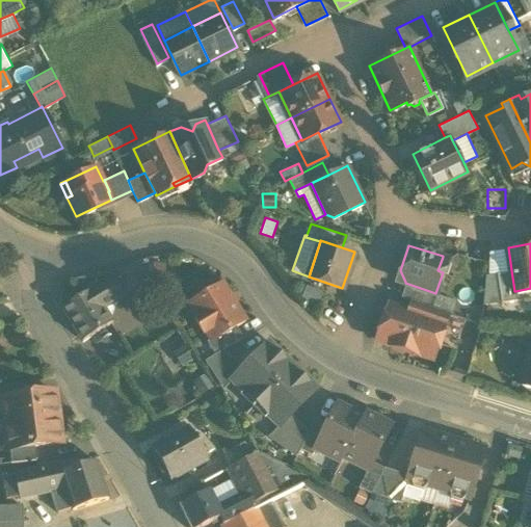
[(511,270),(508,247),(488,249),(486,274),(497,272),(511,270)]
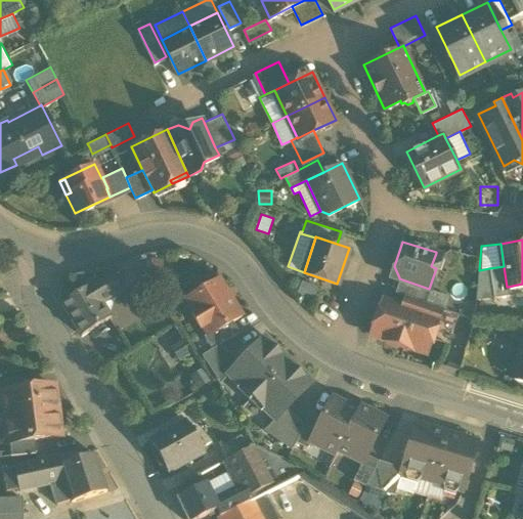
[(441,255),(436,253),(431,266),(436,268),(441,255)]
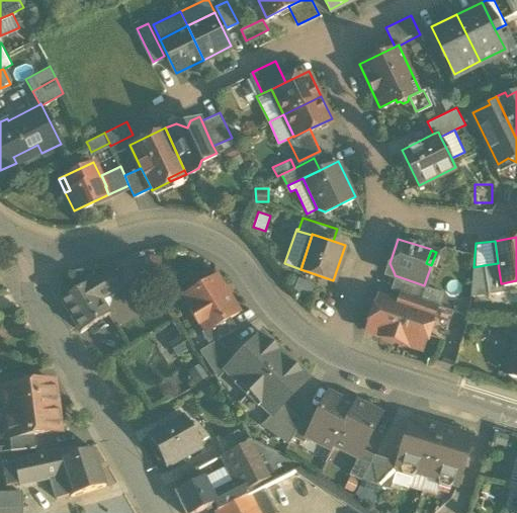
[(134,254),(108,268),(118,286),(144,270),(134,254)]
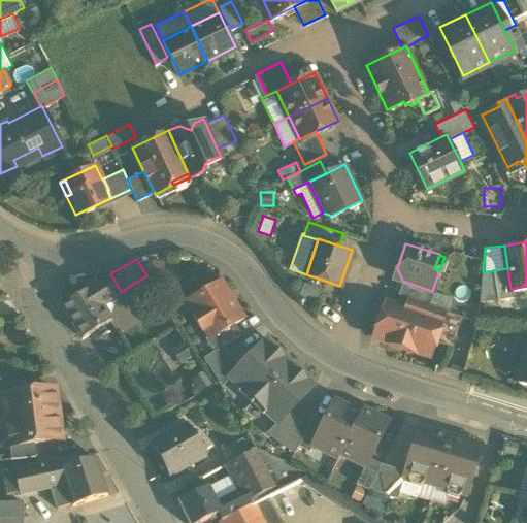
[(394,279),(402,281),(402,280),(397,268),(394,279)]
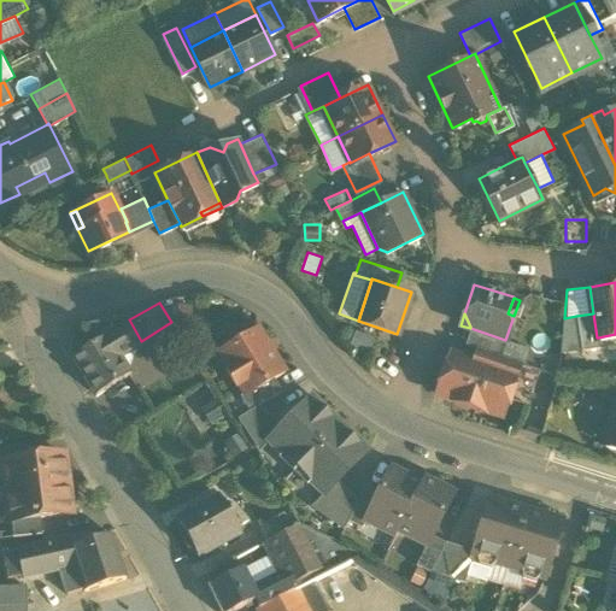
[(576,316),(581,350),(599,347),(598,338),(597,338),(593,313),(576,316)]
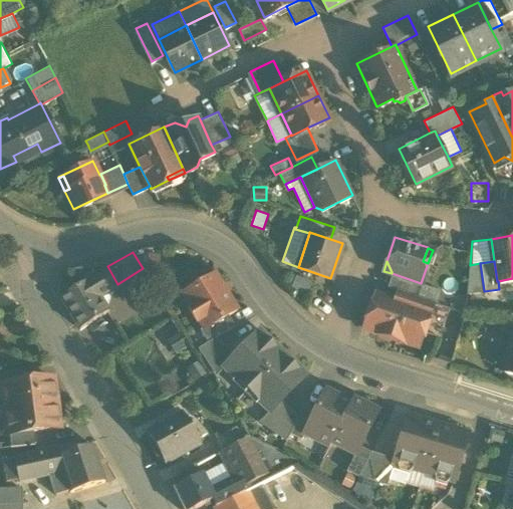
[(467,293),(484,291),(480,263),(470,265),(467,293)]
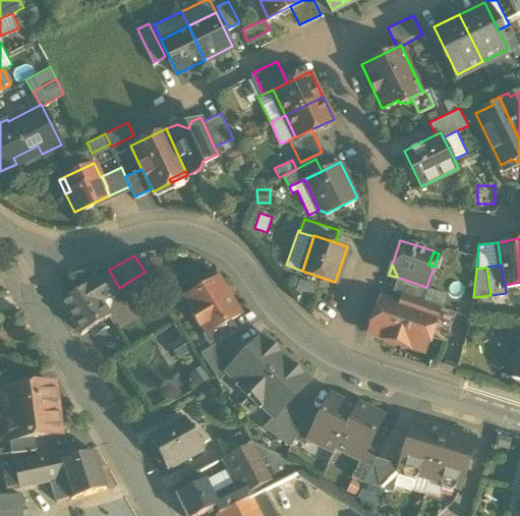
[(120,289),(119,288),(109,270),(90,282),(102,300),(120,289)]
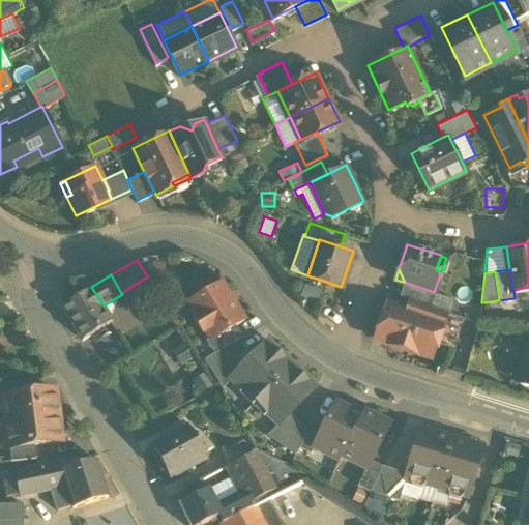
[(209,338),(210,340),(235,324),(244,319),(222,281),(193,299),(201,313),(194,317),(203,332),(205,330),(209,338)]
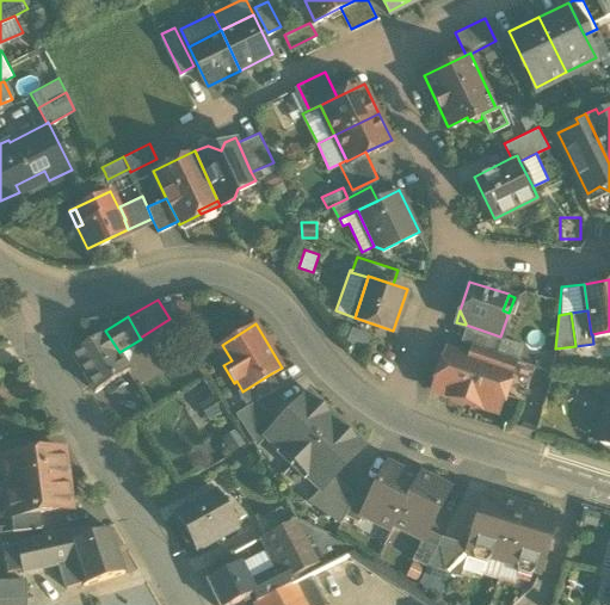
[(461,340),(474,345),(495,352),(497,352),(500,337),(466,325),(461,340)]
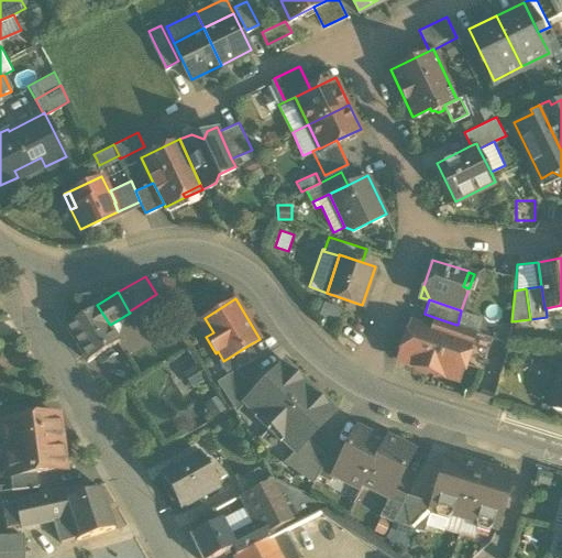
[(324,301),(319,316),(334,321),(340,306),(324,301)]
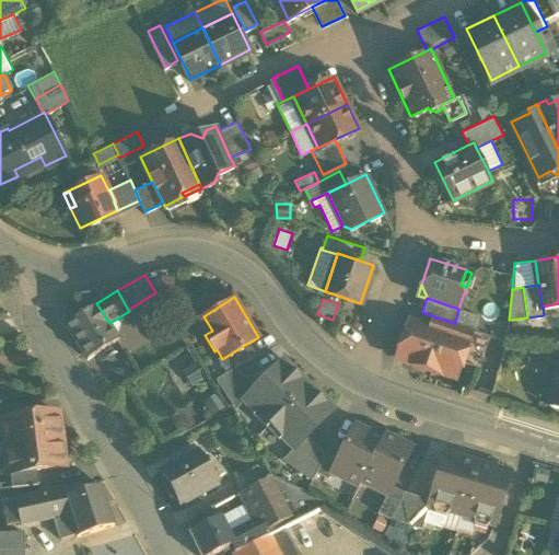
[(66,322),(86,357),(118,337),(109,323),(96,303),(66,322)]
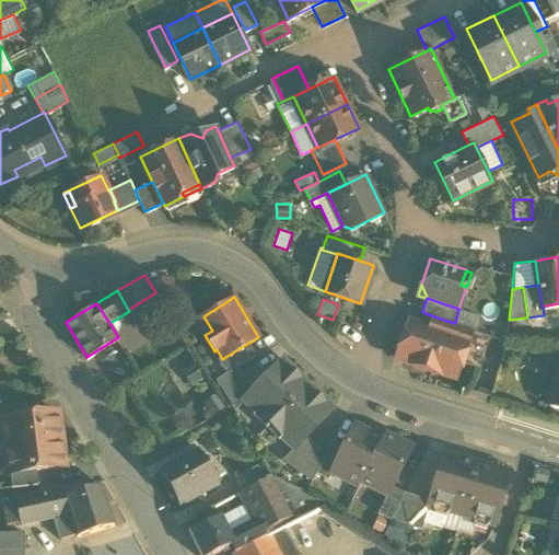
[(458,309),(455,323),(476,330),(480,316),(458,309)]
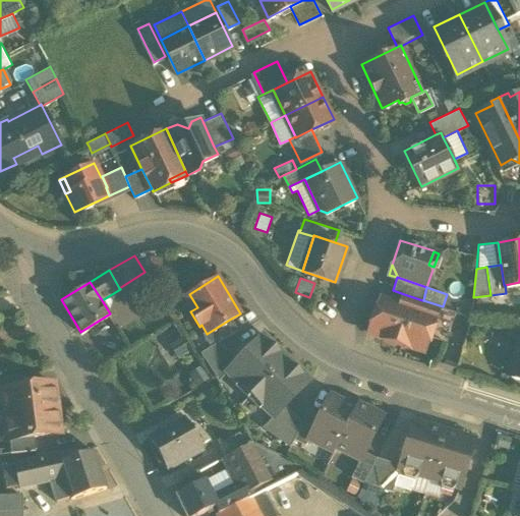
[(439,305),(422,300),(404,294),(400,305),(429,316),(429,318),(434,319),(439,305)]
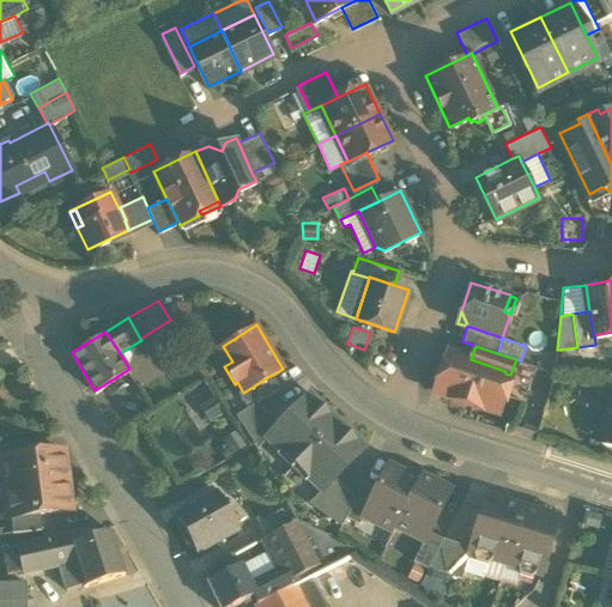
[(448,352),(444,360),(453,363),(455,354),(448,352)]
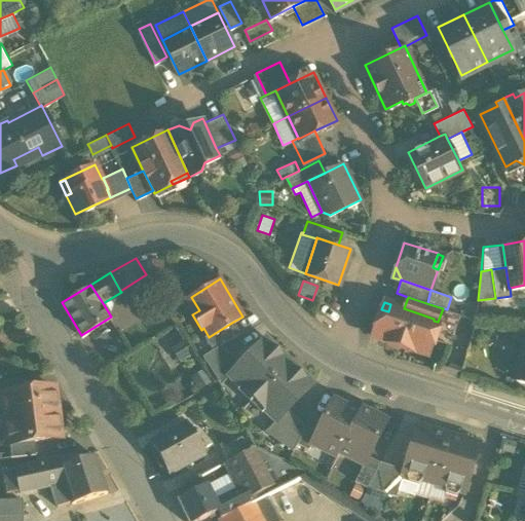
[(404,308),(390,304),(388,311),(381,309),(373,336),(420,351),(428,350),(433,338),(428,334),(434,321),(434,319),(404,308)]
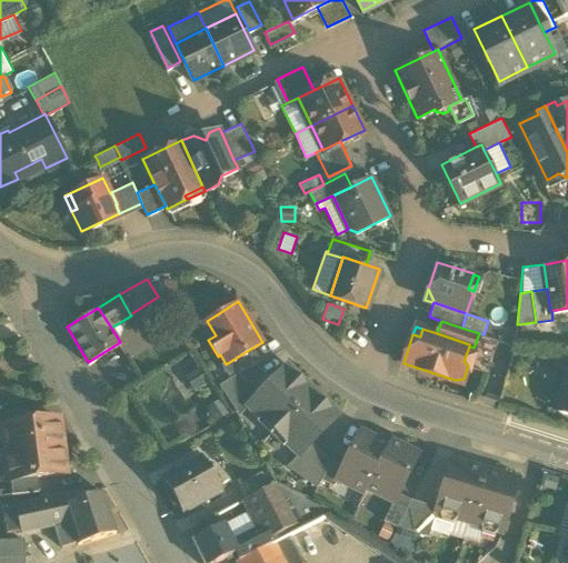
[(464,361),(468,365),(474,348),(469,347),(464,361)]
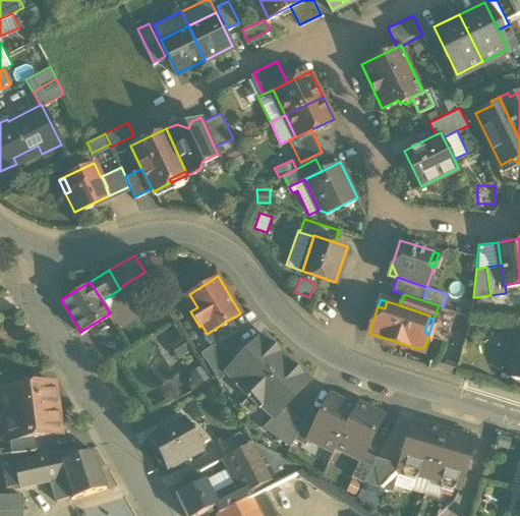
[(203,334),(211,347),(219,342),(238,330),(231,319),(207,334),(206,332),(203,334)]
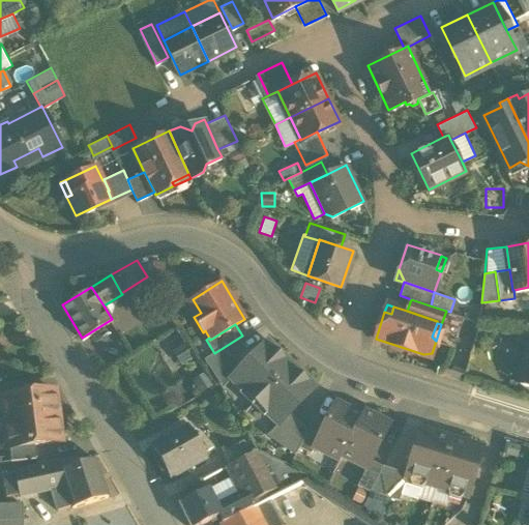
[(231,379),(254,402),(292,363),(267,341),(242,367),(230,379),(231,379)]
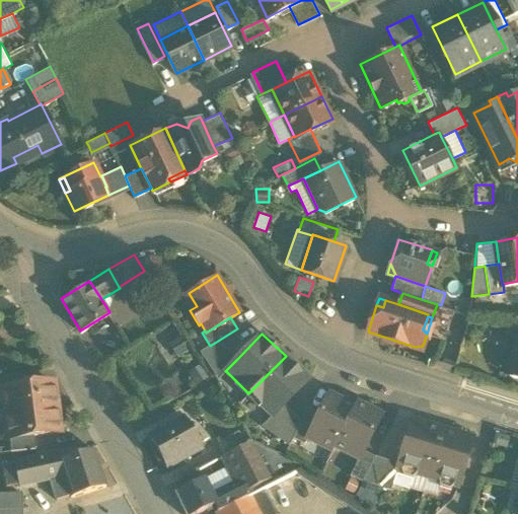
[(182,335),(168,343),(176,357),(191,349),(182,335)]
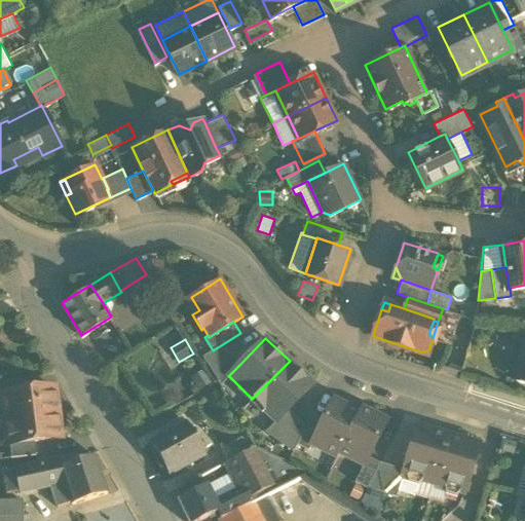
[(516,378),(524,381),(524,343),(521,355),(523,356),(516,378)]
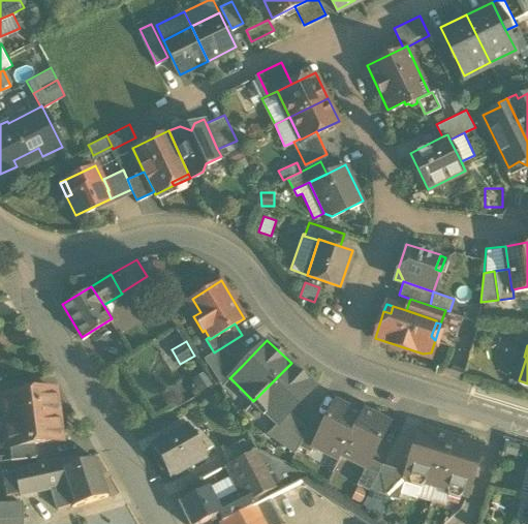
[(242,366),(222,347),(214,352),(204,359),(227,382),(230,378),(229,378),(242,366)]
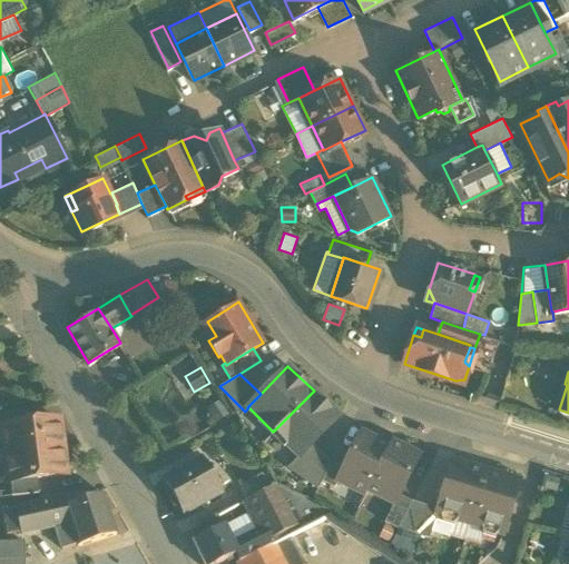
[(339,415),(314,391),(273,432),(298,456),(312,443),(339,415)]
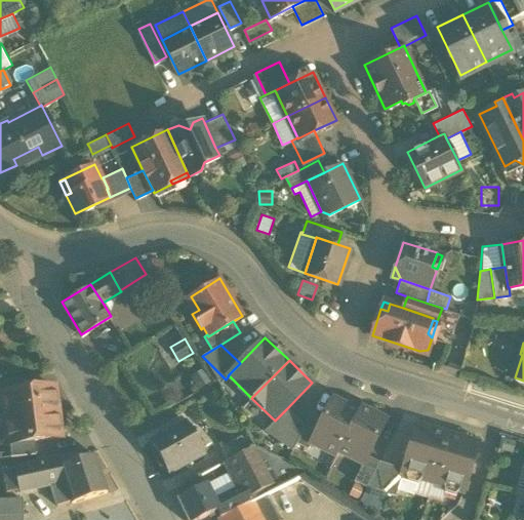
[(203,367),(190,374),(199,390),(212,382),(203,367)]
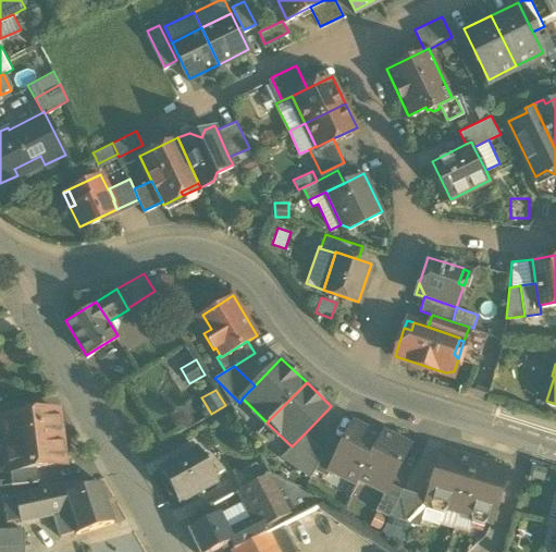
[(0,400),(0,416),(3,416),(2,415),(25,412),(24,396),(0,400)]
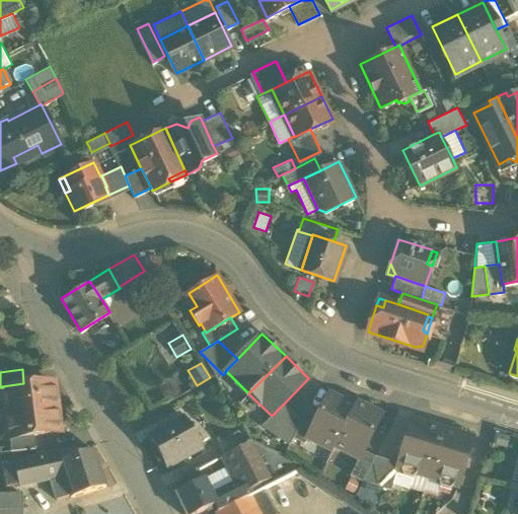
[(3,387),(6,412),(57,406),(54,380),(23,383),(2,386),(3,387)]
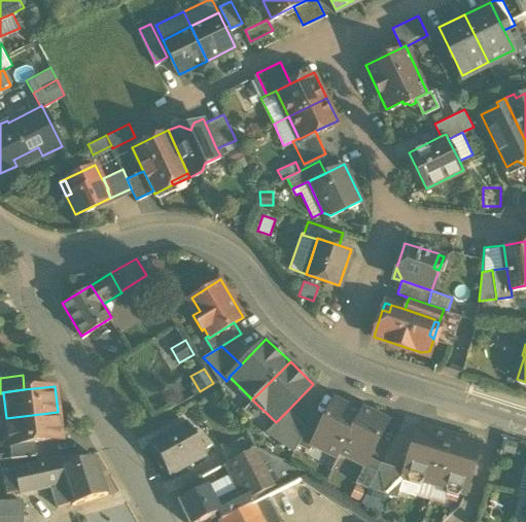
[(337,458),(339,453),(359,412),(334,399),(323,419),(311,445),(312,446),(337,458)]
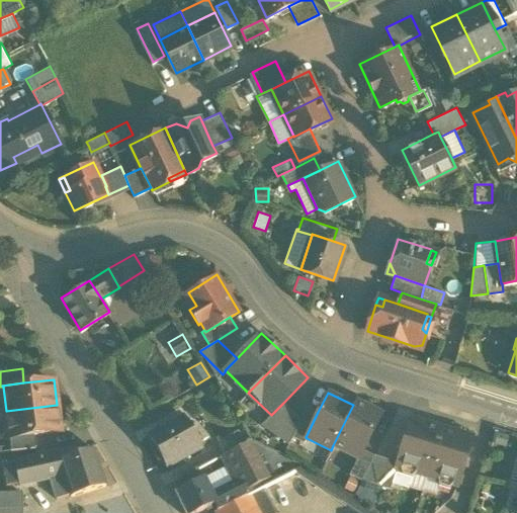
[(355,401),(353,405),(333,445),(357,458),(358,458),(362,450),(380,413),(355,401)]
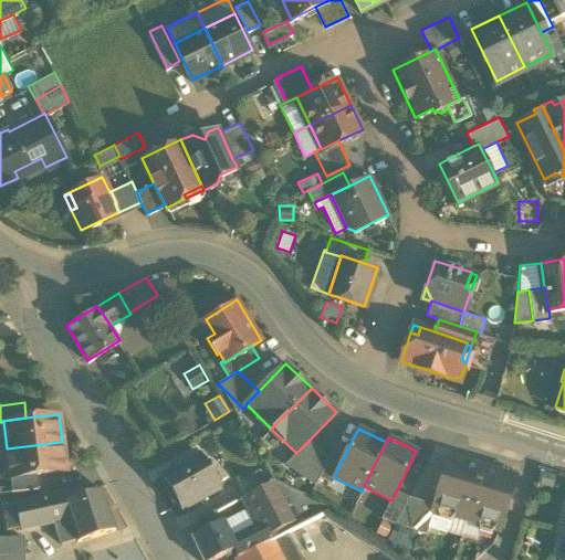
[(315,484),(318,477),(328,458),(310,440),(296,453),(286,464),(315,484)]
